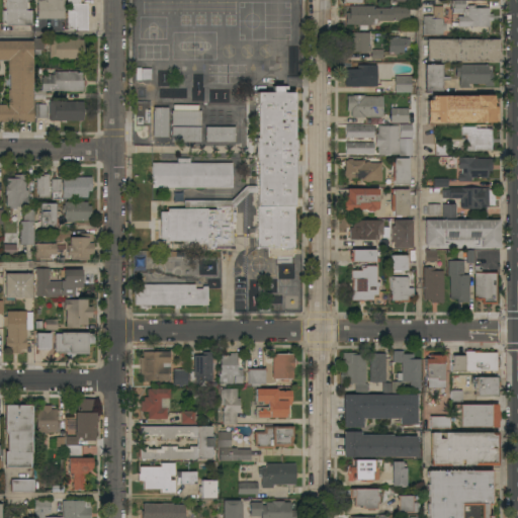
[(5,26),(5,23),(3,23),(3,11),(6,11),(6,0),(30,0),(30,3),(28,3),(28,9),(30,9),(31,26),(5,26)]
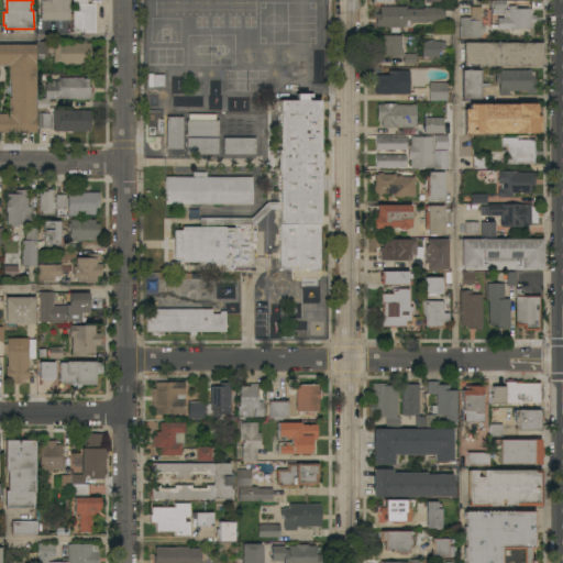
[(68,0),(68,21),(40,21),(40,0),(68,0)]
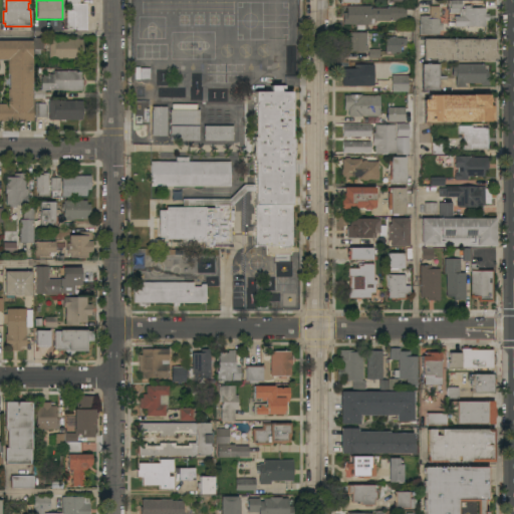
[(86,30),(74,30),(74,29),(66,29),(66,0),(79,0),(79,4),(86,4),(86,30)]
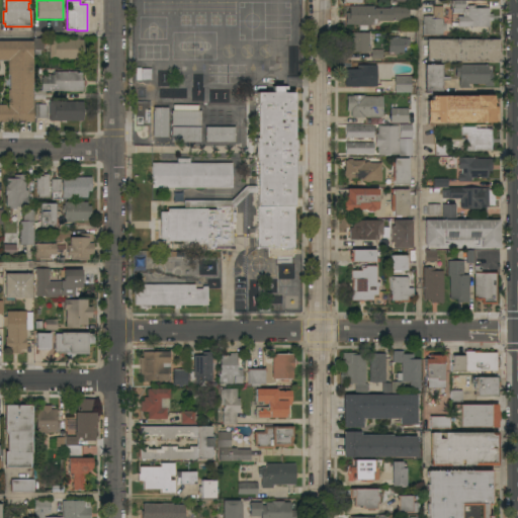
[(458,27),(458,26),(451,26),(451,17),(462,17),(462,14),(453,14),(453,8),(454,8),(454,0),(465,0),(465,9),(467,9),(467,6),(476,6),(476,8),(489,9),(489,14),(493,14),(493,21),(489,21),(489,27),(458,27)]
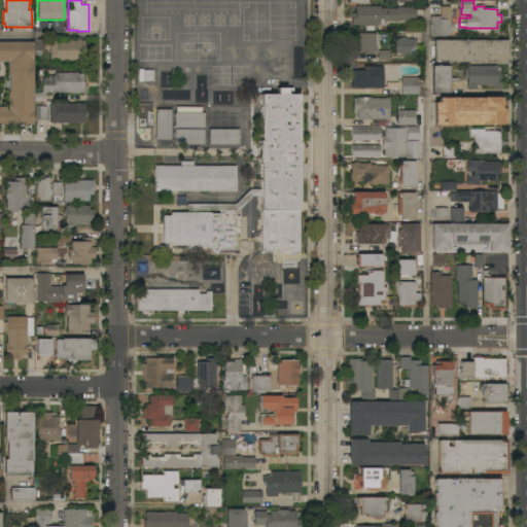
[(392,7),(392,9),(397,9),(397,7),(416,7),(416,22),(401,22),(401,20),(399,20),(399,22),(384,22),(384,26),(375,25),(375,27),(374,27),(374,31),(365,31),(365,27),(364,27),(364,26),(351,26),(352,13),(355,13),(355,7),(392,7)]
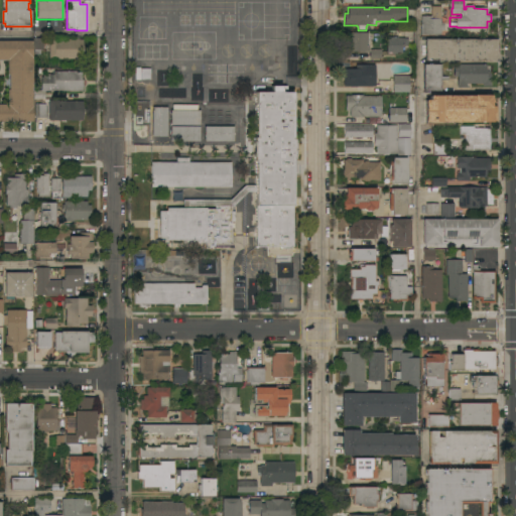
[(440,23),(444,23),(443,31),(441,31),(440,35),(420,35),(420,25),(421,25),(421,16),(430,16),(430,7),(441,7),(440,23)]
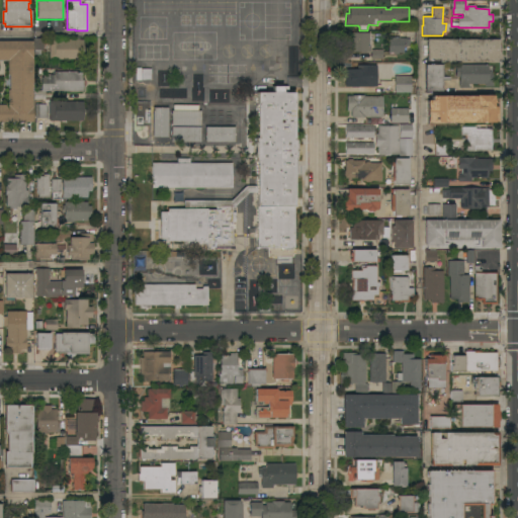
[(369,33),(369,46),(370,46),(370,54),(361,54),(361,53),(349,53),(349,49),(345,49),(345,38),(349,38),(349,33),(369,33)]
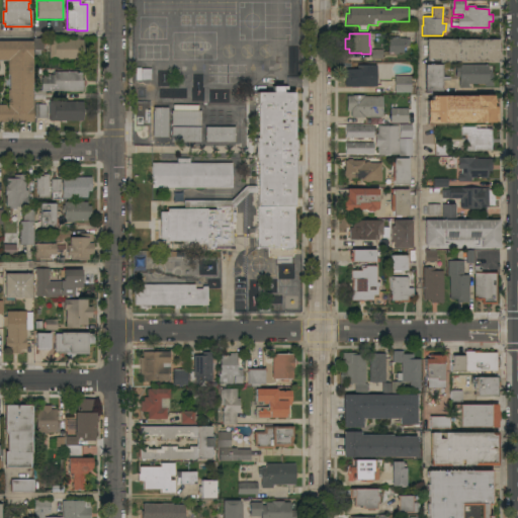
[(389,37),(400,37),(400,39),(410,39),(410,47),(404,47),(404,53),(399,53),(399,55),(394,55),(394,53),(389,53),(389,37)]
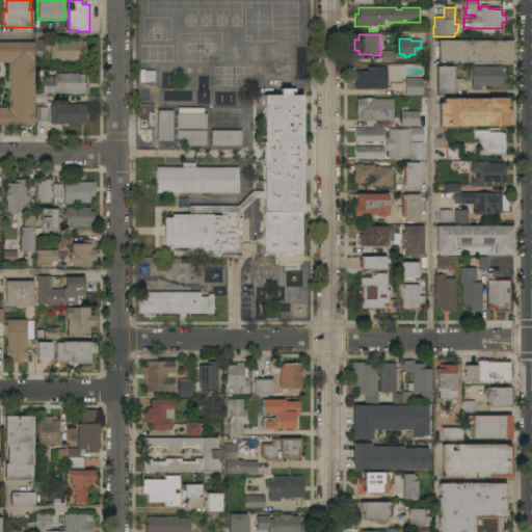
[(45,41),(45,51),(43,51),(42,57),(35,57),(35,52),(34,51),(34,40),(45,41)]
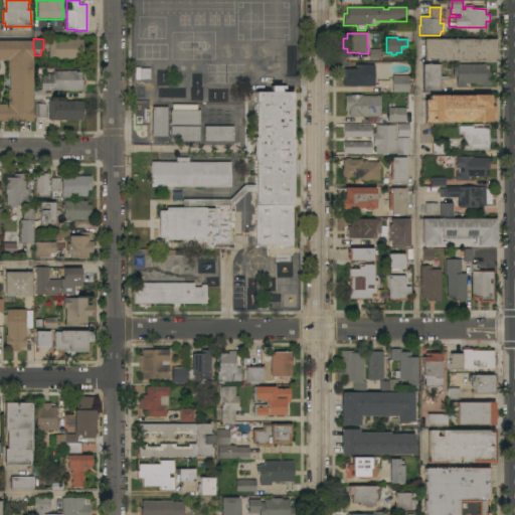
[(424,60),(424,39),(497,39),(497,60),(424,60)]
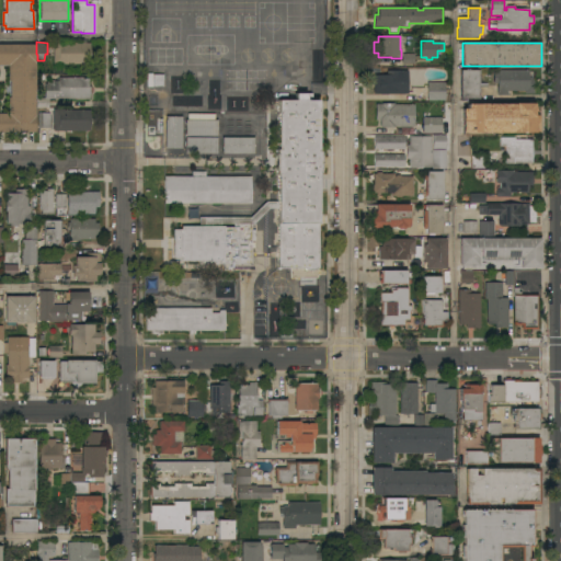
[(91,44),(91,65),(54,65),(54,44),(91,44)]
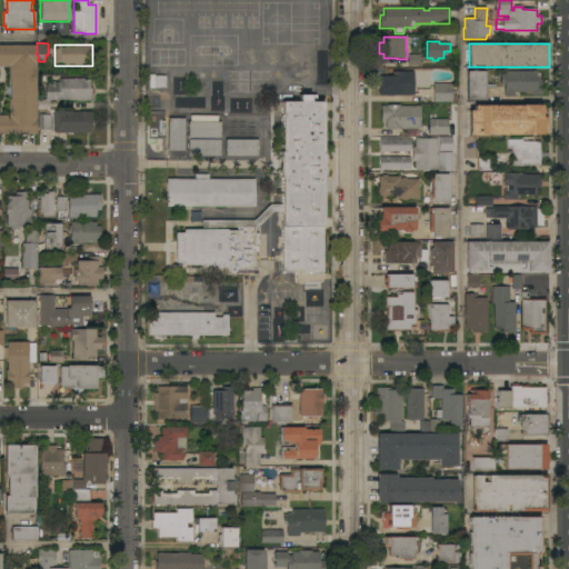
[(0,135),(0,46),(36,46),(36,135),(0,135)]
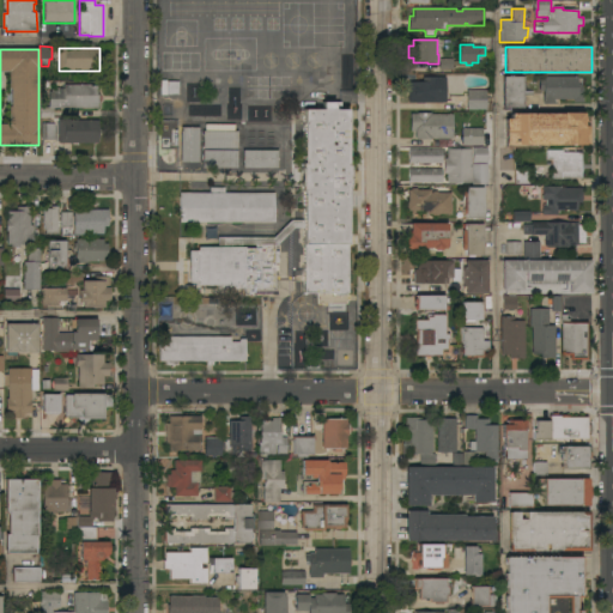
[(439,71),(439,60),(454,60),(453,71),(439,71)]
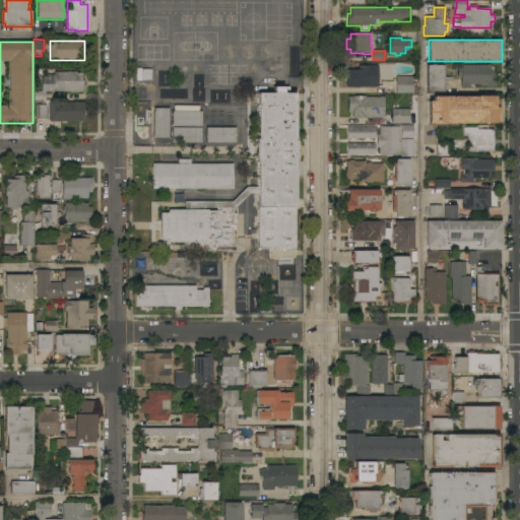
[(427,66),(444,65),(445,91),(428,91),(427,66)]
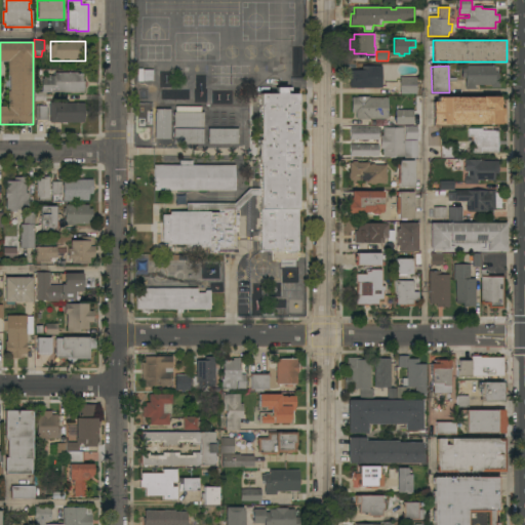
[(495,66),(495,73),(499,73),(499,88),(491,88),(491,86),(475,86),(475,89),(466,89),(466,78),(461,78),(461,69),(466,69),(466,66),(495,66)]
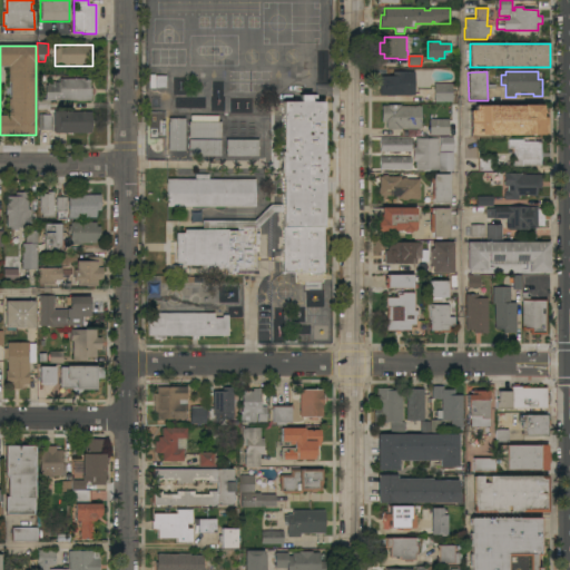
[(50,100),(50,110),(37,110),(38,100),(46,100),(46,86),(48,86),(48,82),(51,82),(51,76),(64,76),(64,79),(84,79),(84,80),(90,80),(90,88),(91,88),(91,101),(50,100)]
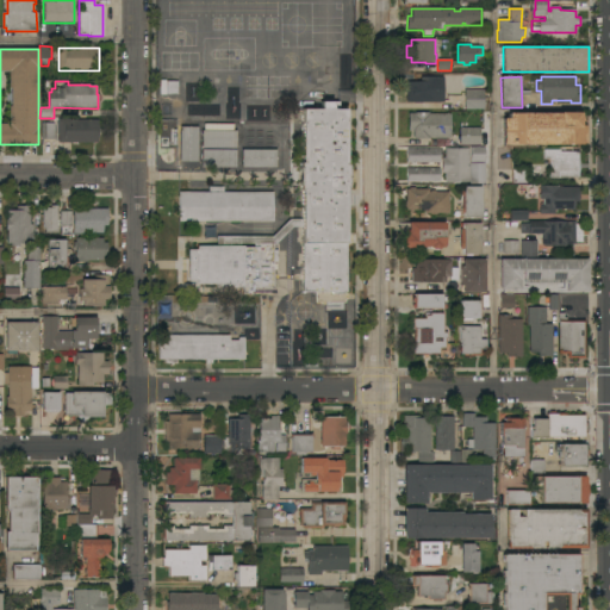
[(406,103),(406,82),(412,82),(412,81),(435,82),(444,82),(444,98),(440,98),(440,103),(406,103)]
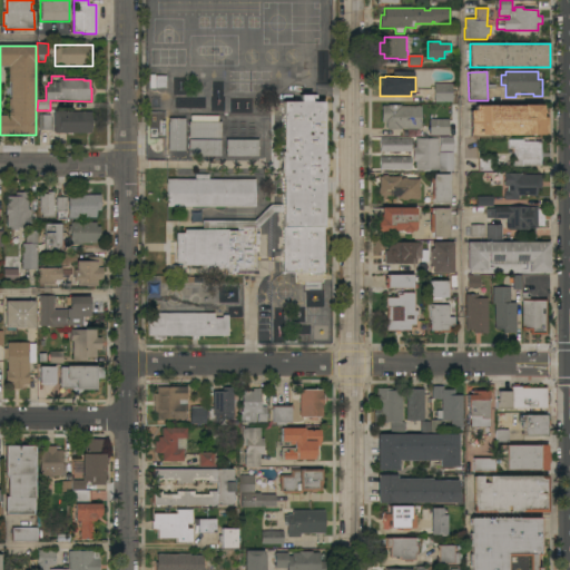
[(434,102),(434,85),(453,85),(452,102),(434,102)]
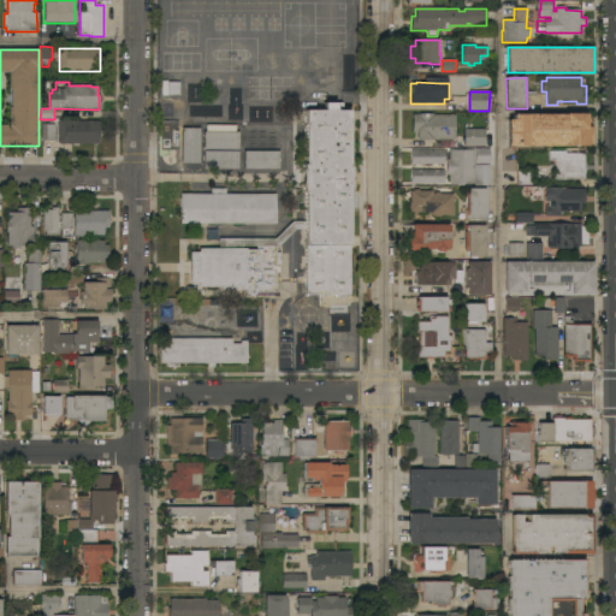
[(324,111),(324,104),(335,104),(342,104),(342,111),(349,111),(349,167),(351,167),(351,189),(349,189),(349,295),(347,295),(343,297),(337,297),(333,295),(304,295),(304,230),(295,230),(278,247),(276,247),(276,253),(279,254),(279,265),(276,265),(276,267),(279,267),(279,273),(274,273),(274,290),(261,290),(261,291),(219,290),(219,288),(199,288),(199,284),(189,284),(190,253),(199,253),(199,249),(219,249),(219,240),(276,240),(292,221),(304,221),(306,193),(303,193),(303,165),(306,165),(306,111),(324,111)]
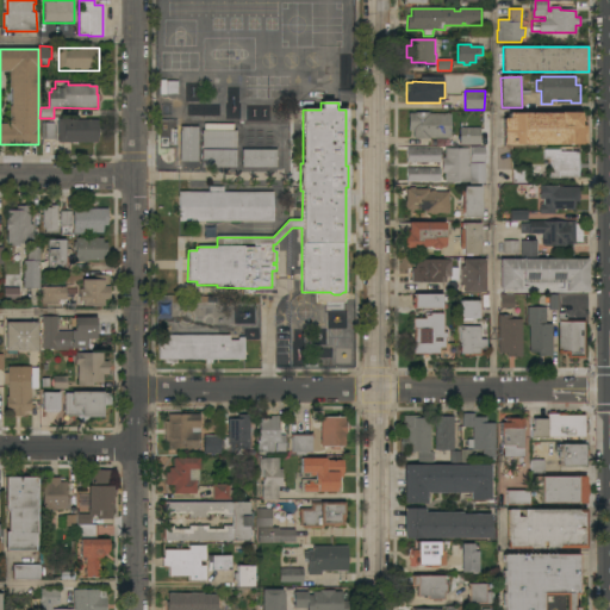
[(574,113),(574,111),(580,111),(580,126),(586,126),(586,144),(583,144),(583,148),(577,148),(577,145),(545,145),(545,147),(504,148),(503,118),(508,119),(508,113),(574,113)]
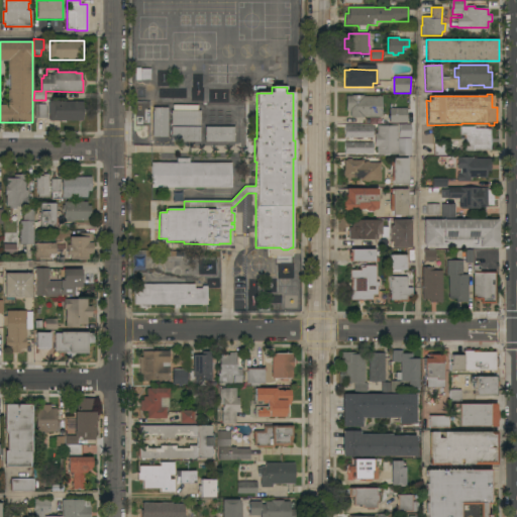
[(364,117),(364,118),(350,118),(350,110),(346,110),(346,97),(352,97),(352,96),(364,96),(364,97),(382,97),(382,117),(364,117)]
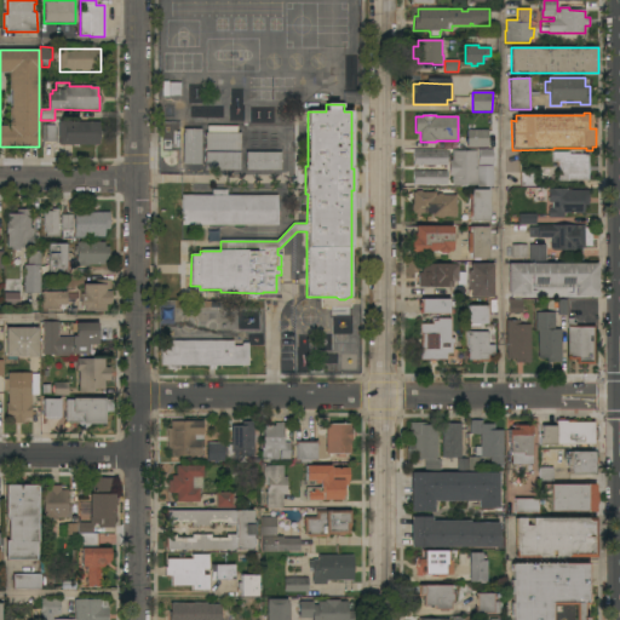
[(59,145),(59,121),(72,121),(72,122),(99,122),(99,145),(59,145)]
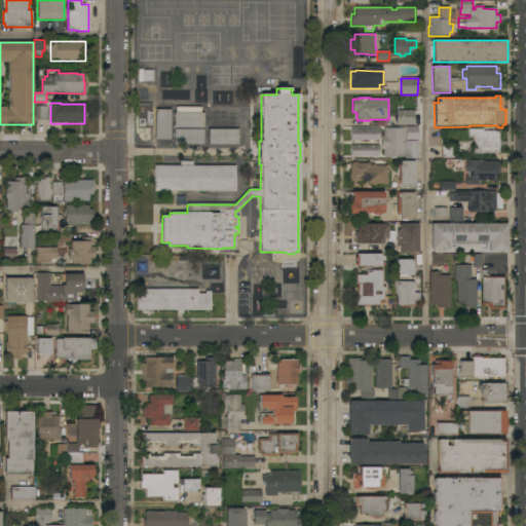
[(47,120),(36,120),(36,106),(47,106),(47,120)]
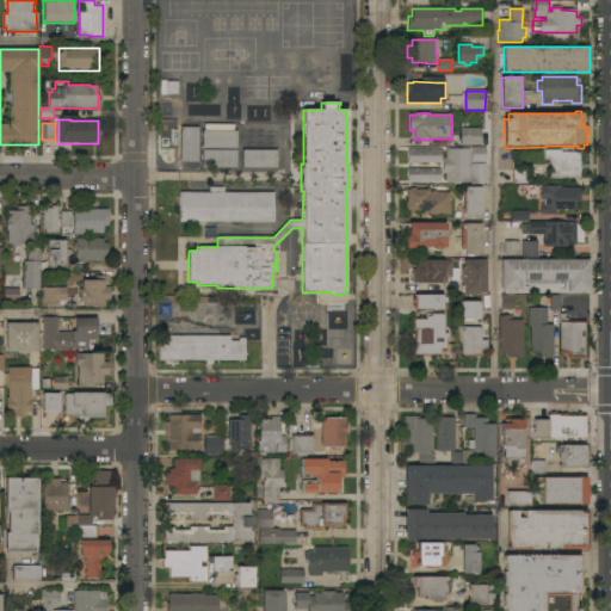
[(180,128),(198,128),(198,162),(180,162),(180,128)]
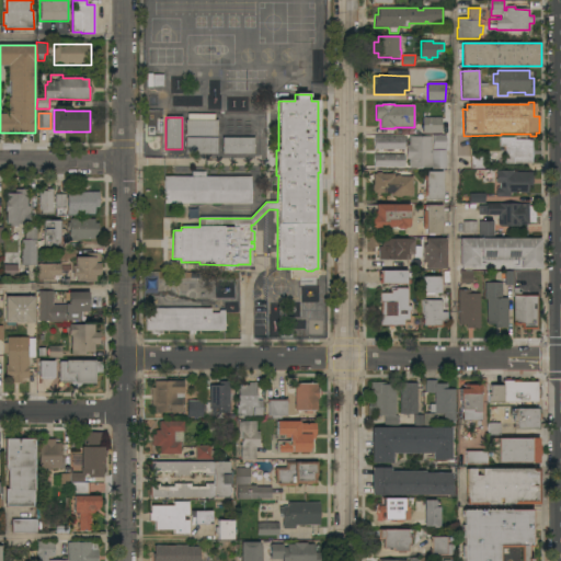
[(423,133),(423,117),(442,117),(442,134),(423,133)]
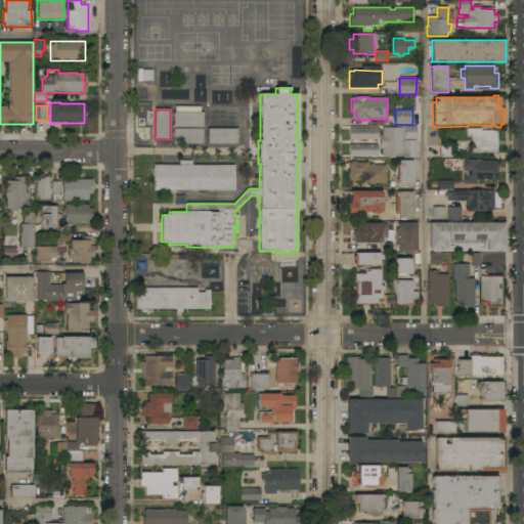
[(173,113),(203,113),(203,127),(173,127),(173,113)]
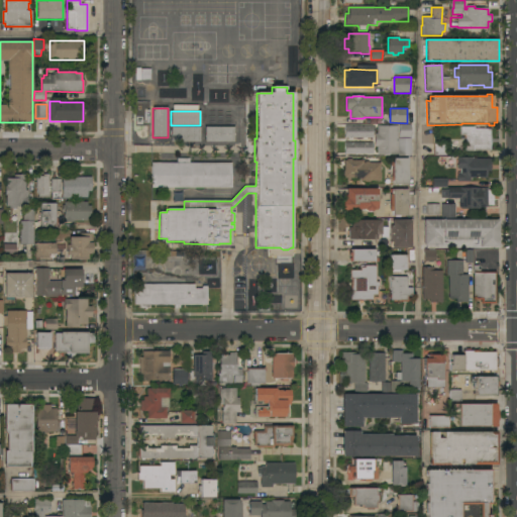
[(399,137),(399,125),(411,125),(411,137),(399,137)]
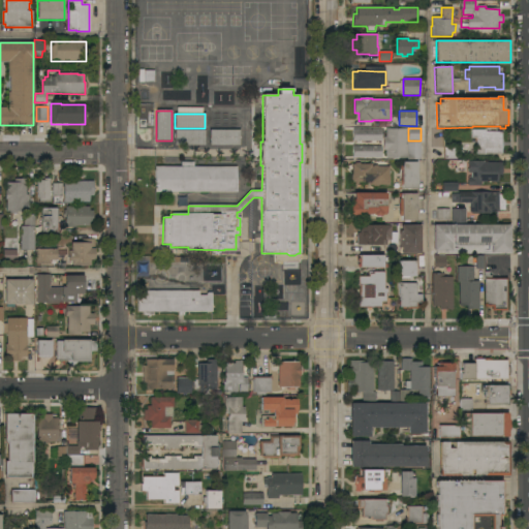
[(407,129),(407,157),(398,157),(398,160),(393,160),(393,158),(386,158),(386,150),(383,150),(383,136),(385,136),(386,129),(407,129)]
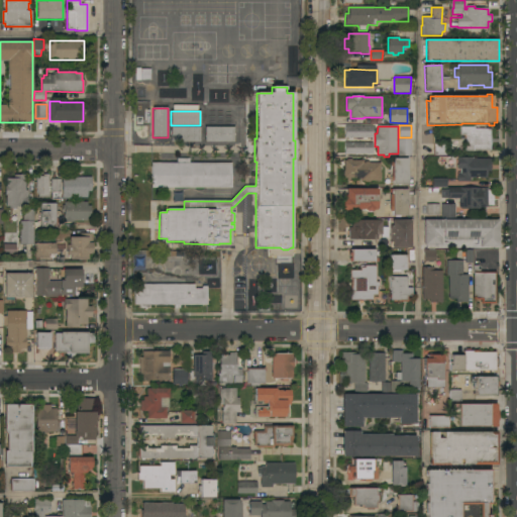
[(171,141),(171,127),(200,127),(200,142),(171,141)]
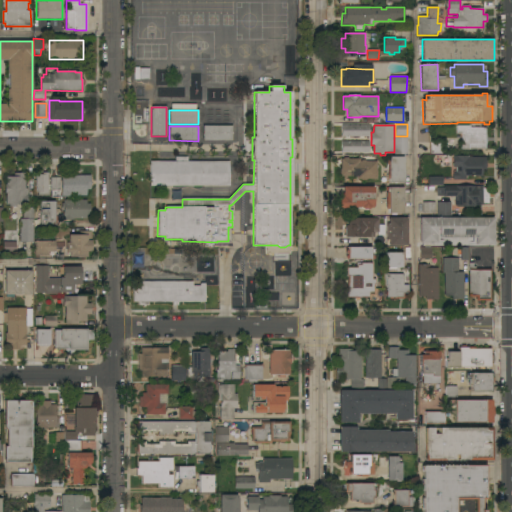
[(203,126),(232,126),(232,140),(203,140),(203,126)]
